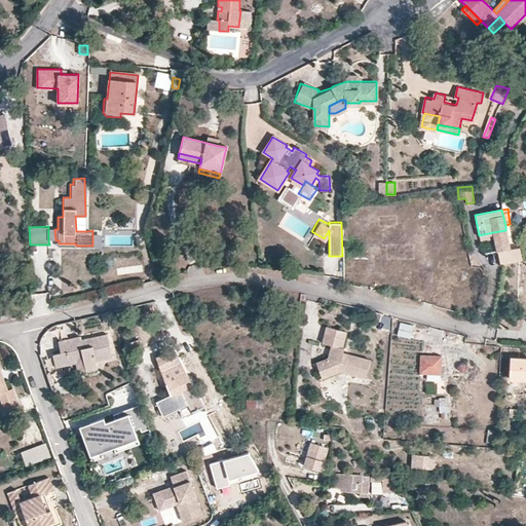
[(522,259),(518,240),(509,242),(505,230),(493,232),(497,251),(498,251),(500,264),(501,264),(522,259)]
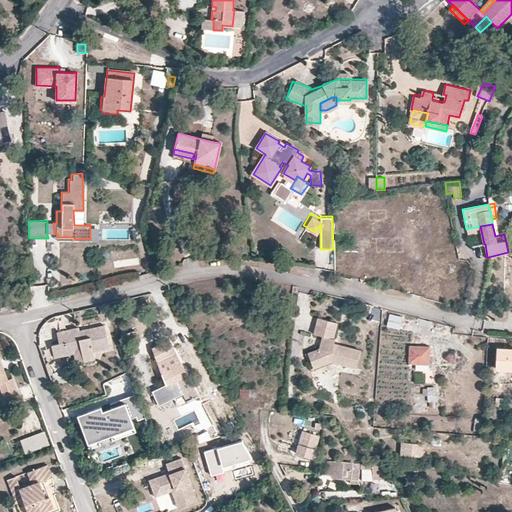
[(491,292),(493,283),(483,281),(481,291),(491,292)]
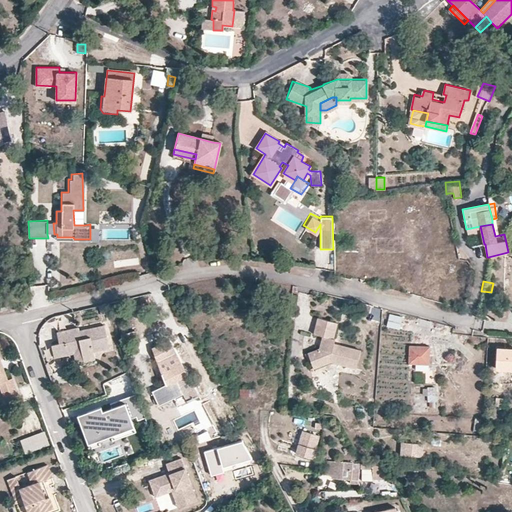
[(47,286),(33,286),(34,299),(48,299),(47,286)]
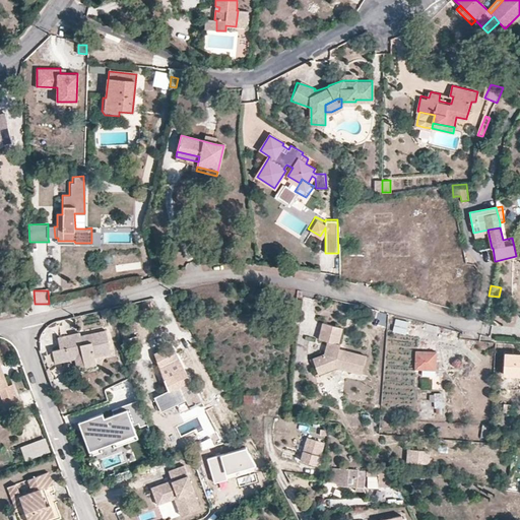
[(408,321),(395,319),(392,331),(405,334),(408,321)]
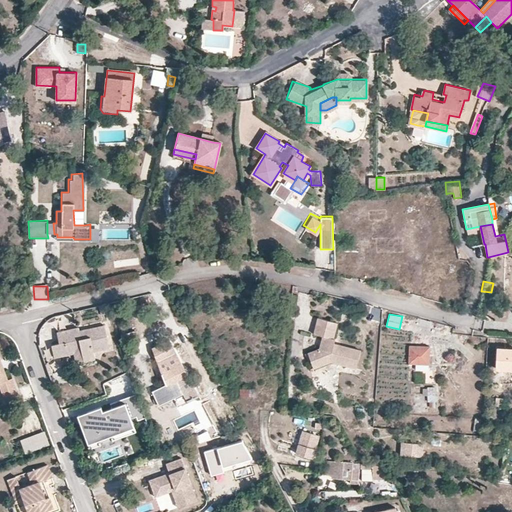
[(315,335),(322,337),(320,349),(307,353),(310,361),(311,364),(331,358),(337,360),(336,364),(355,369),(360,350),(334,344),(335,340),(334,339),(337,322),(319,317),(315,335)]
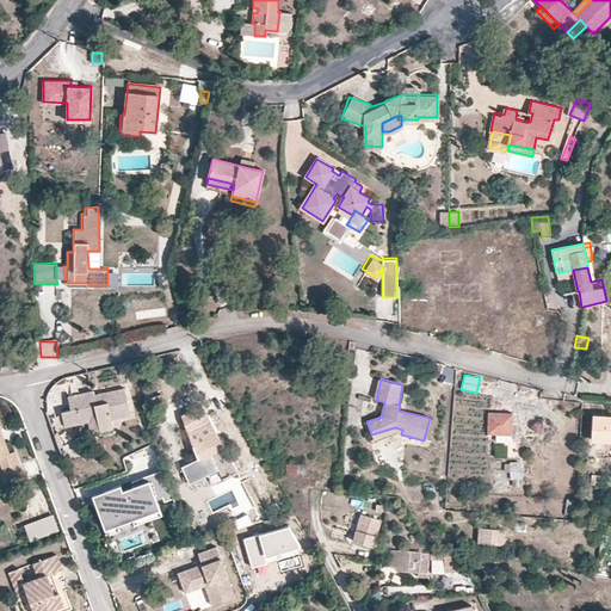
[(63,426),(88,421),(98,420),(99,429),(112,426),(111,418),(130,414),(125,389),(96,394),(96,393),(68,397),(71,409),(61,411),(63,426)]
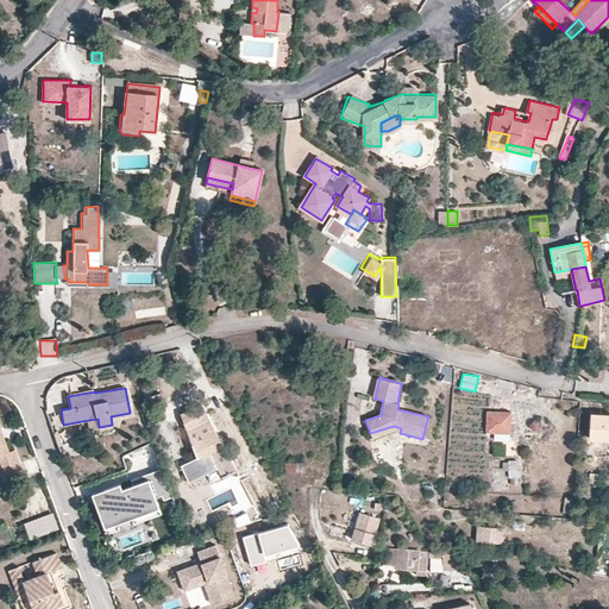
[(179,412),(195,457),(208,452),(223,477),(236,470),(223,446),(201,405),(179,412)]
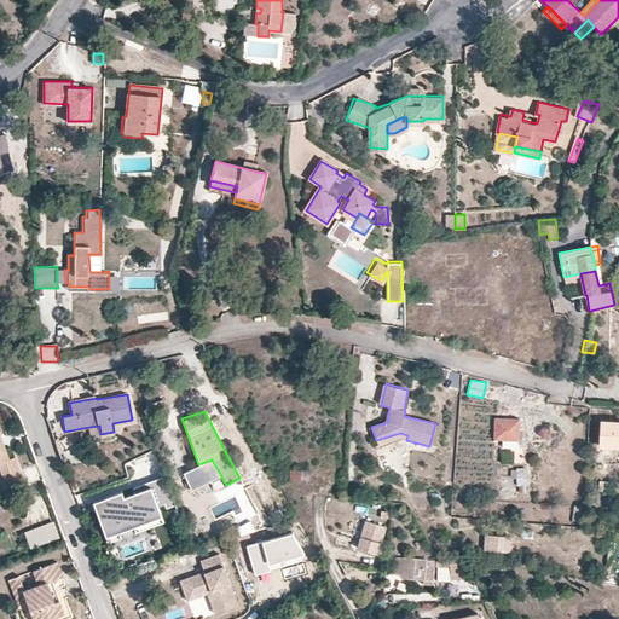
[(519,440),(519,418),(495,418),(493,439),(502,440),(510,440),(519,440)]
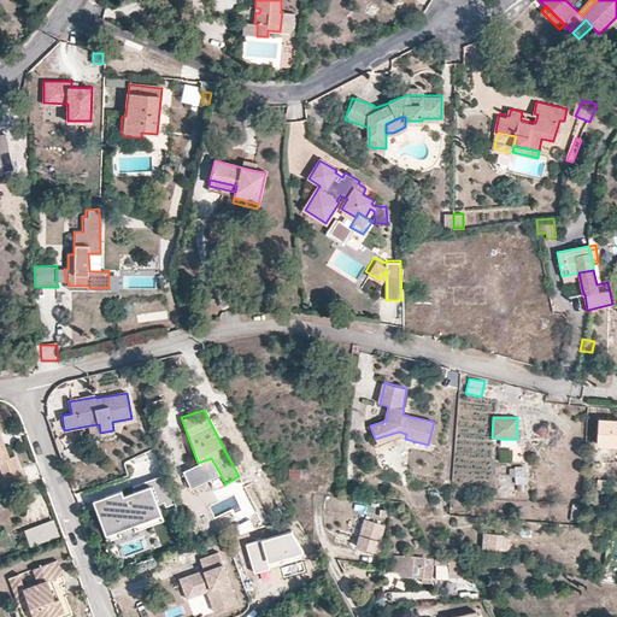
[(89,425),(92,434),(100,433),(99,424),(89,425)]
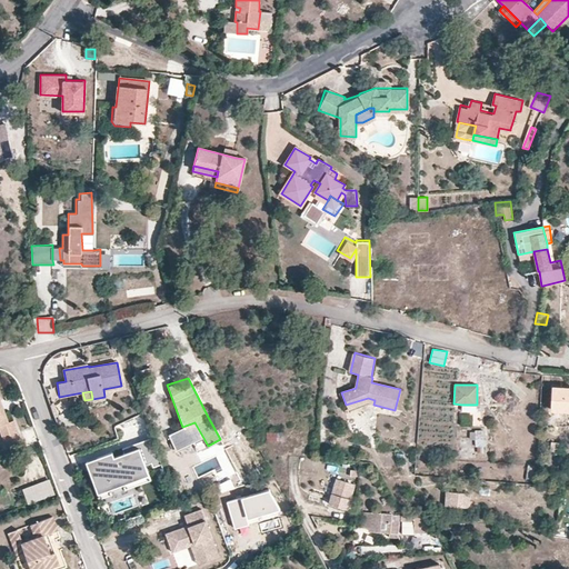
[(346,405),(346,408),(367,403),(373,405),(375,400),(368,398),(346,405)]
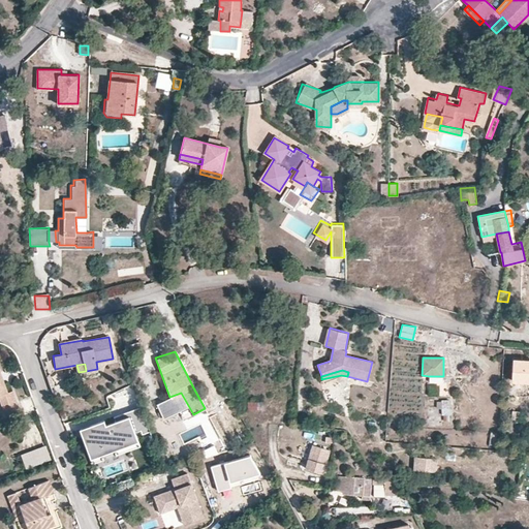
[(8,393),(10,402),(3,404),(6,414),(20,410),(13,392),(8,393)]
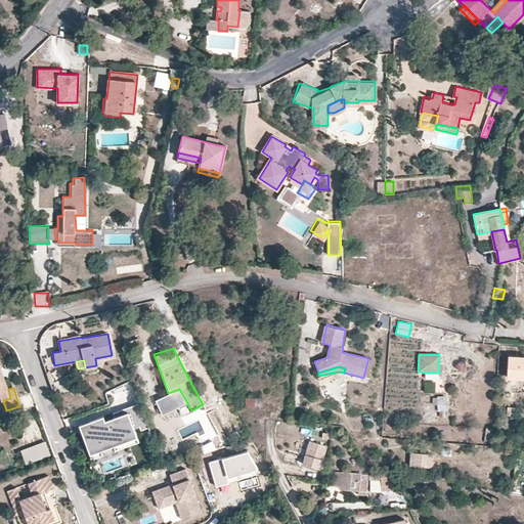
[(0,392),(0,393),(3,400),(10,398),(8,389),(0,392)]
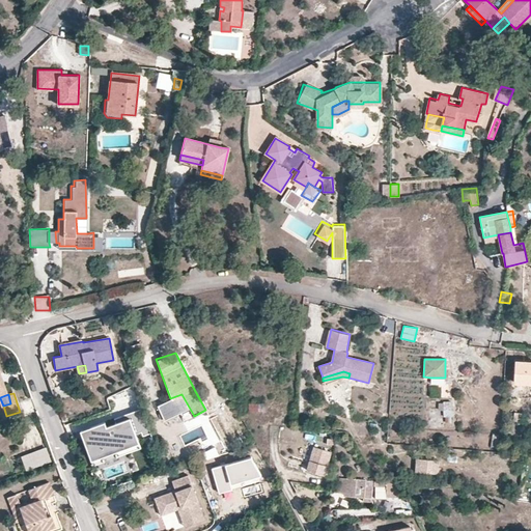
[(250,404),(250,413),(264,412),(264,403),(250,404)]
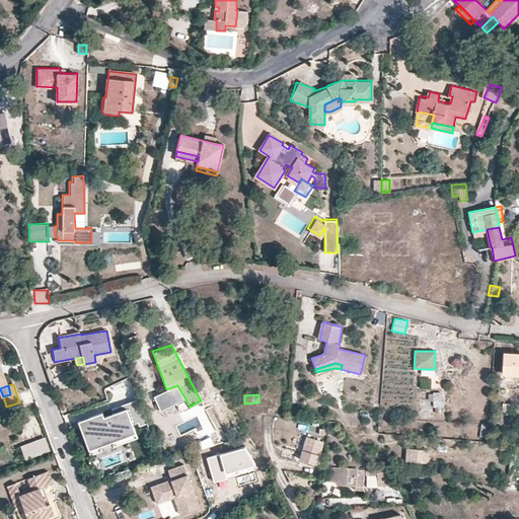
[(140,398),(112,409),(114,413),(104,417),(102,412),(78,421),(87,445),(98,441),(110,437),(121,433),(124,442),(138,437),(133,424),(139,422),(140,426),(148,423),(140,398)]
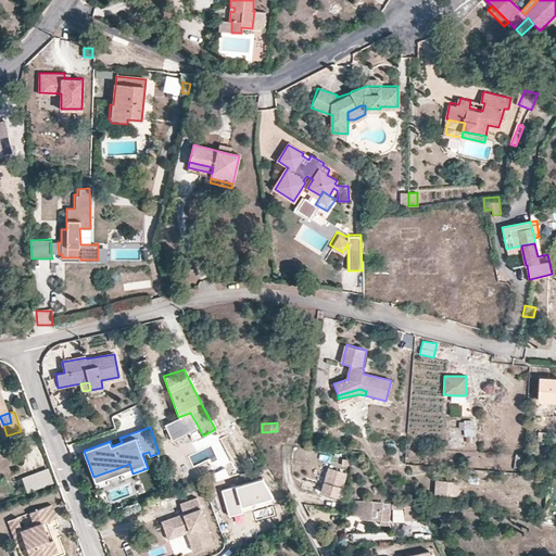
[(450,429),(450,445),(463,445),(462,428),(450,429)]
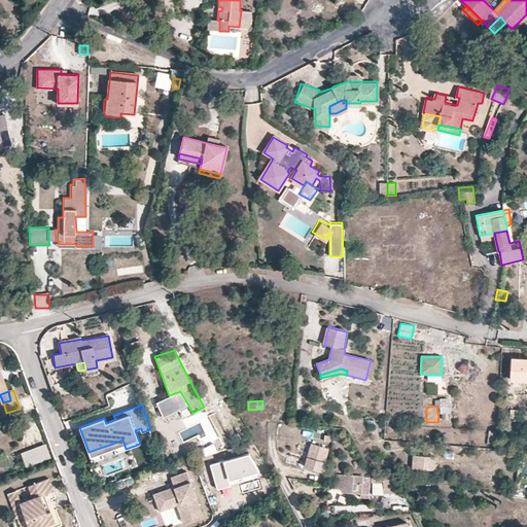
[(123,440),(112,444),(115,453),(126,449),(123,440)]
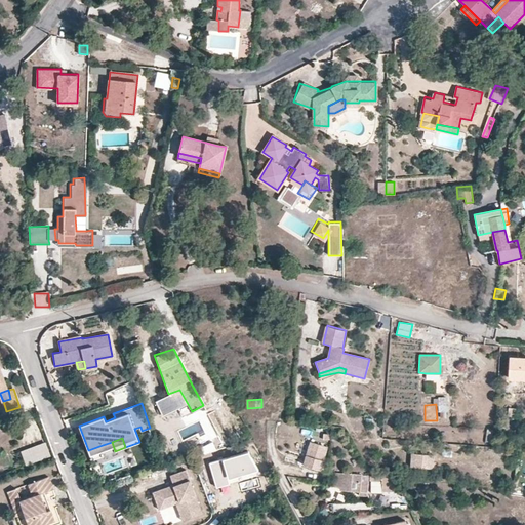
[(45,442),(19,451),(26,466),(51,456),(45,442)]
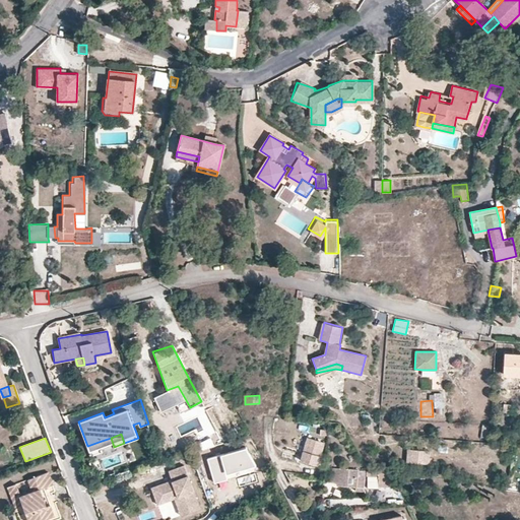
[(103,451),(99,442),(87,446),(91,455),(103,451)]
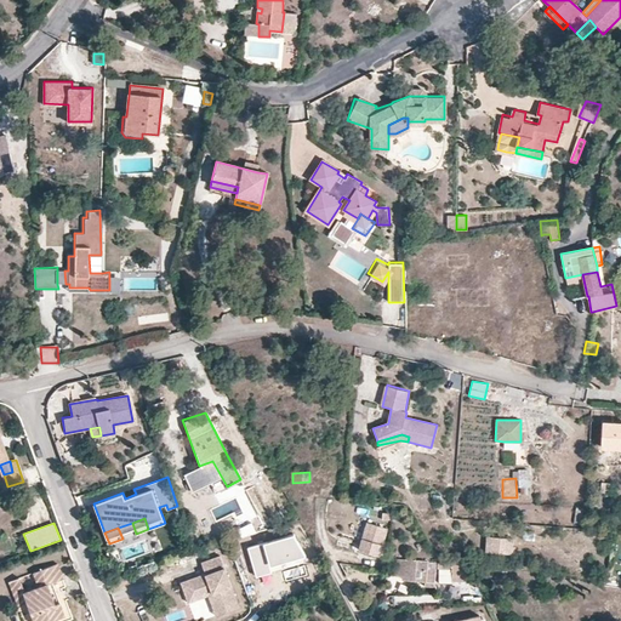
[(379,556),(382,542),(372,540),(375,530),(364,528),(358,550),(379,556)]
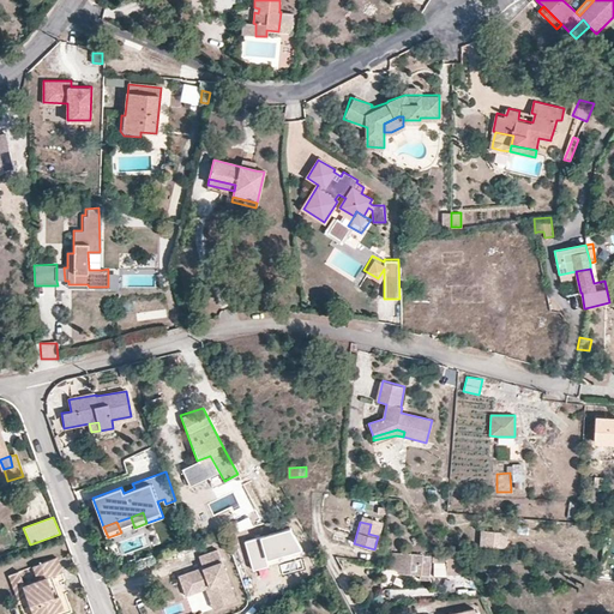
[(368,534),(378,536),(379,527),(371,524),(368,534)]
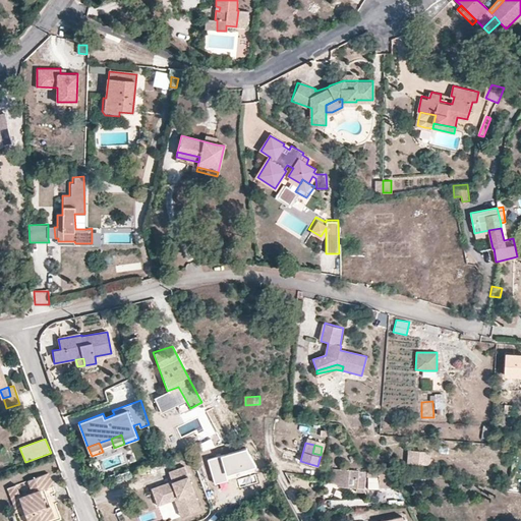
[(428,451),(408,450),(408,463),(428,463),(428,451)]
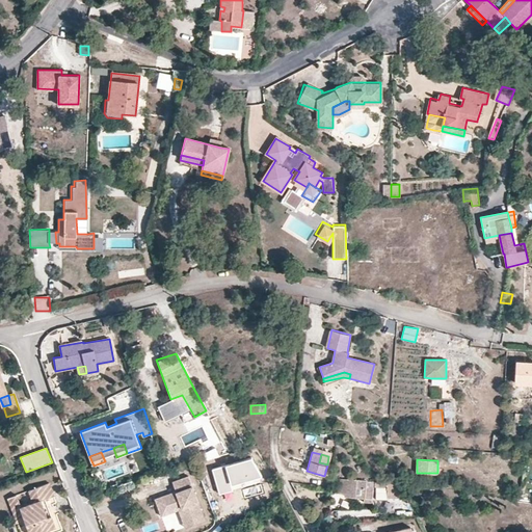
[(253,461),(214,471),(222,497),(236,493),(234,484),(262,478),(253,461)]
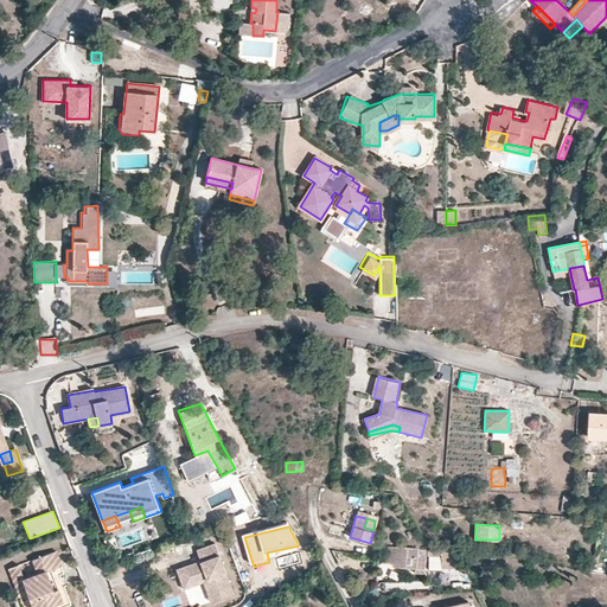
[(180,566),(185,582),(210,575),(216,599),(236,592),(219,541),(200,547),(204,557),(180,566)]
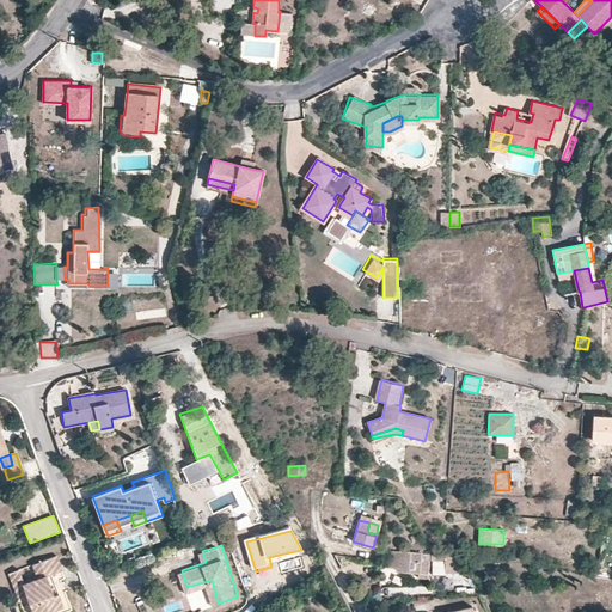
[(426,568),(427,554),(391,550),(390,567),(398,567),(397,570),(418,573),(418,568),(426,568)]
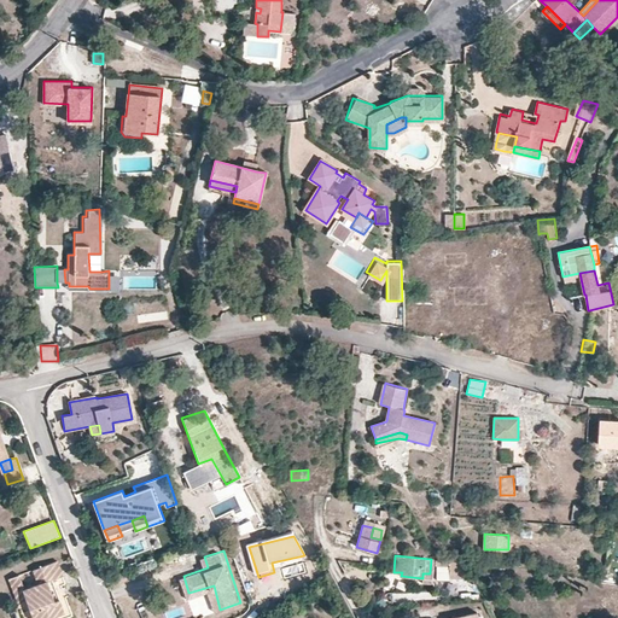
[(467,571),(462,560),(448,560),(450,578),(465,578),(465,571),(467,571)]
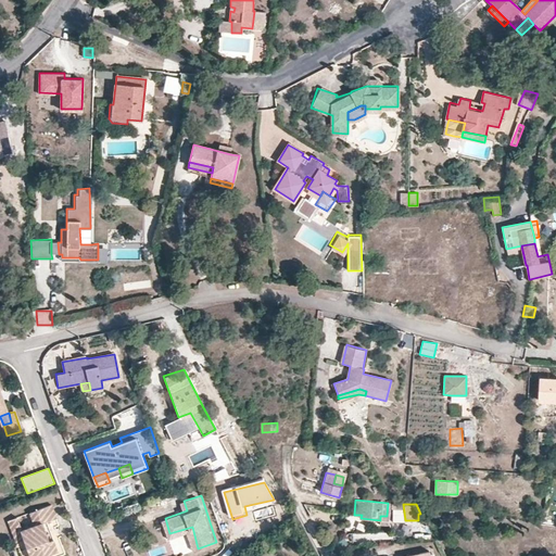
[(53,539),(48,541),(42,523),(47,521),(55,518),(50,505),(29,513),(34,526),(21,530),(15,518),(8,520),(15,543),(24,540),(30,555),(45,555),(58,551),(53,539)]
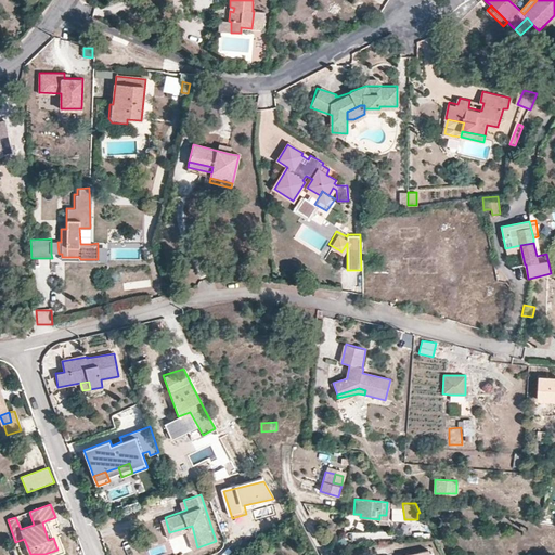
[(47,520),(42,523),(48,540),(53,538),(47,520)]
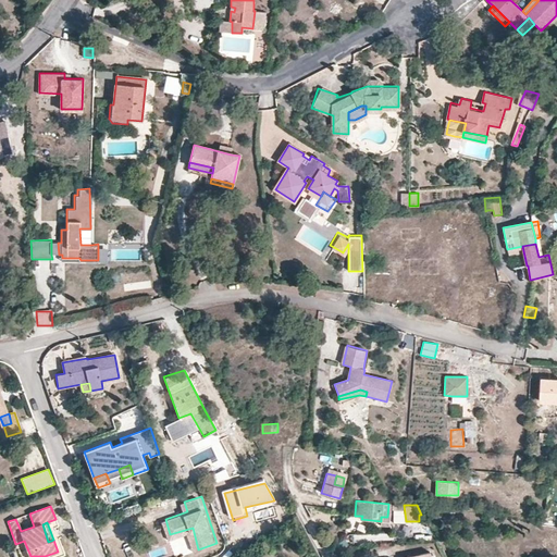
[(194,551),(198,549),(193,528),(170,534),(171,539),(188,533),(194,551)]
